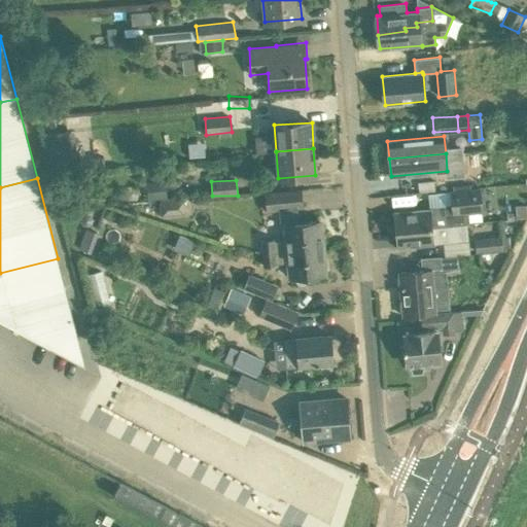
[(148,200),(166,199),(165,182),(147,183),(148,200)]
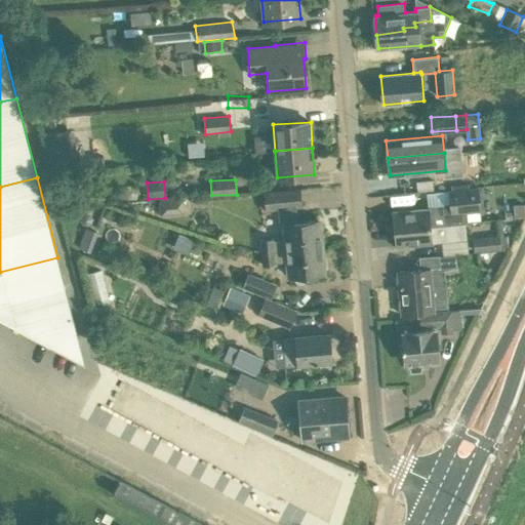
[(428,206),(428,208),(393,211),(395,229),(431,225),(463,221),(462,213),(481,211),(478,188),(448,191),(449,204),(428,206)]
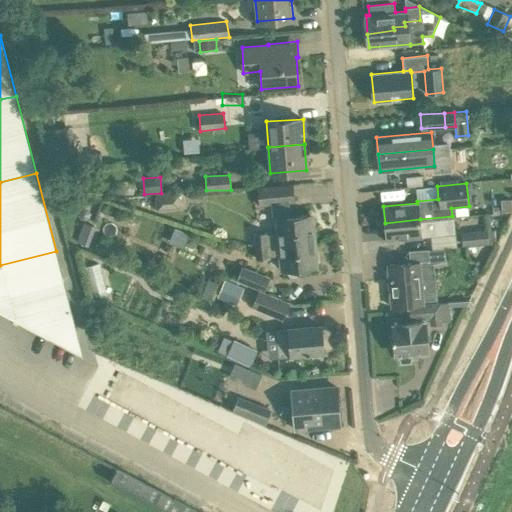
[(278,244),(313,240),(311,215),(289,217),(288,203),(294,202),(292,185),(256,188),(258,207),(270,205),(271,218),(275,217),(277,234),(266,235),(266,233),(253,234),(254,245),(278,244)]
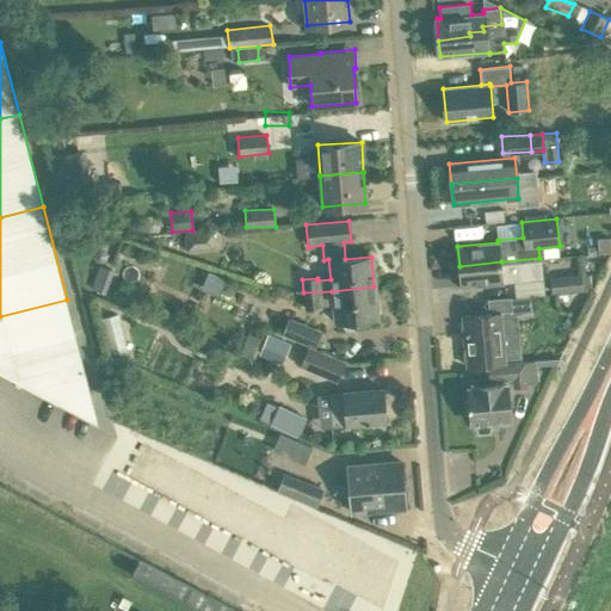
[(610,239),(598,240),(599,253),(610,252),(610,239)]
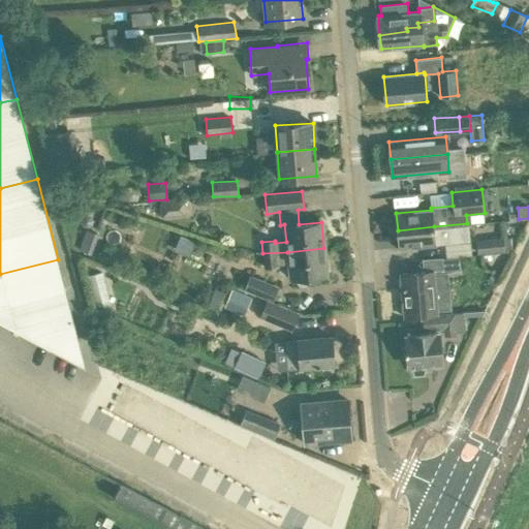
[(467,223),(434,226),(398,230),(399,247),(468,240),(467,223)]
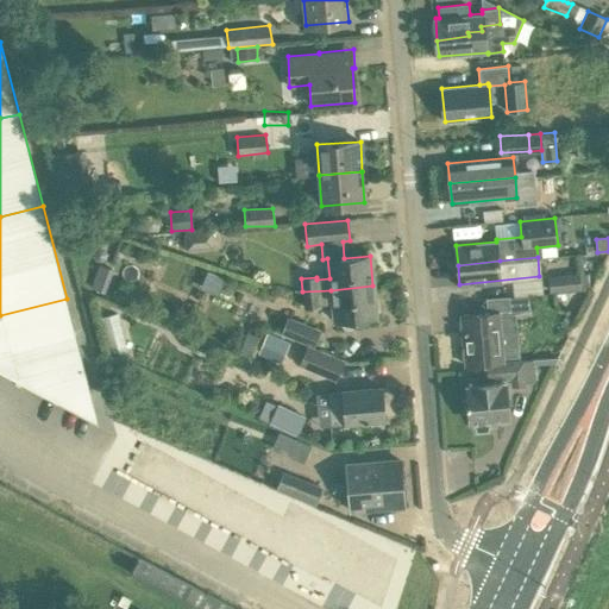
[(542,263),(544,275),(572,271),(570,259),(542,263)]
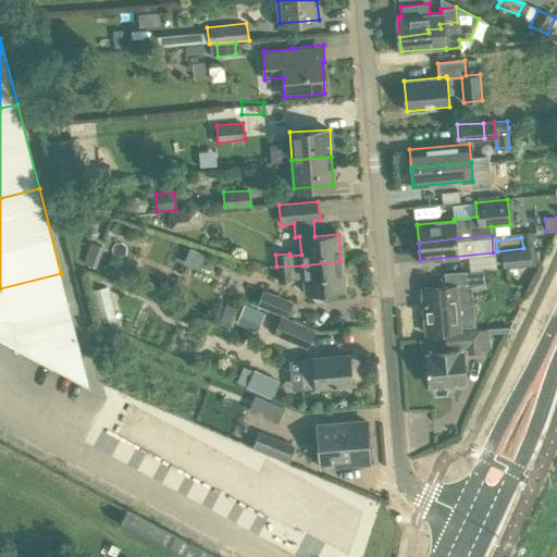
[(189,249),(183,264),(199,271),(205,255),(189,249)]
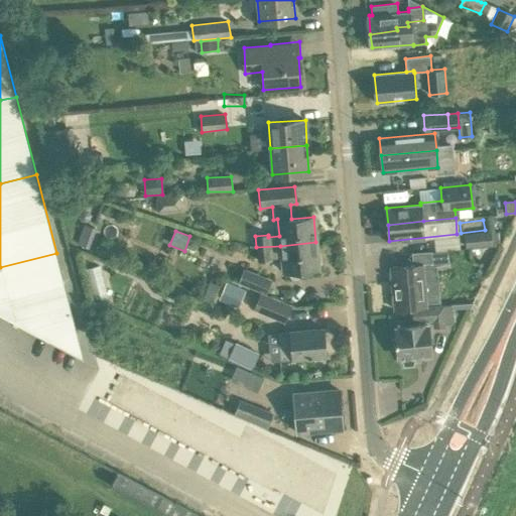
[(491,232),(467,234),(468,245),(492,243),(491,232)]
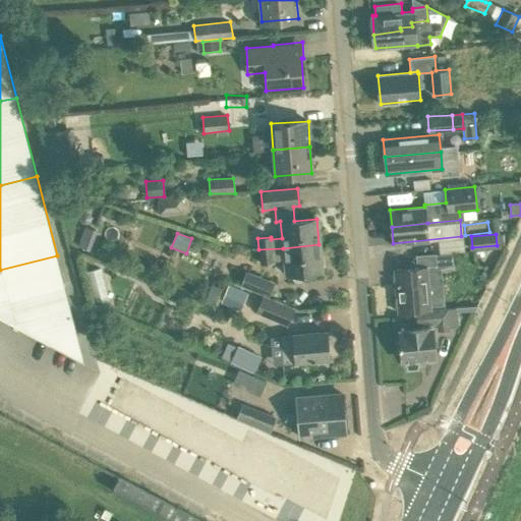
[(321,272),(319,244),(283,248),(258,249),(258,266),(274,264),(273,263),(284,262),(285,275),(321,272)]
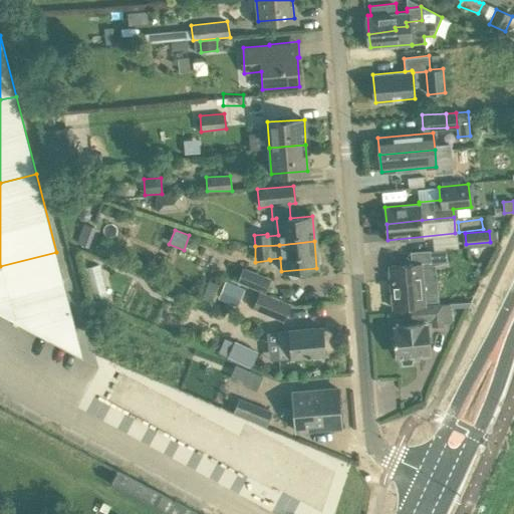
[(411,252),(411,263),(390,265),(393,307),(410,306),(425,305),(422,266),(432,265),(430,250),(411,252)]
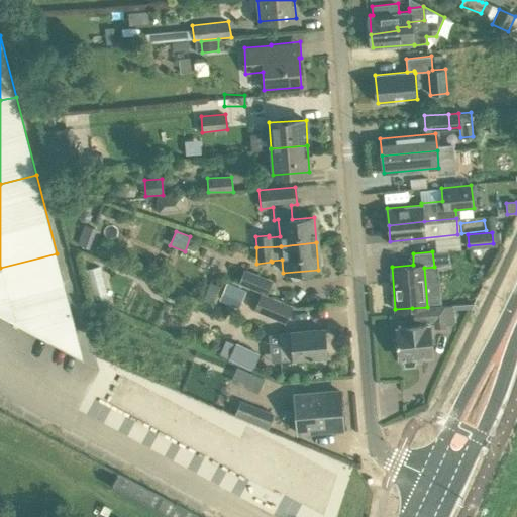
[(57,253),(0,268),(0,313),(48,339),(77,332),(57,253)]
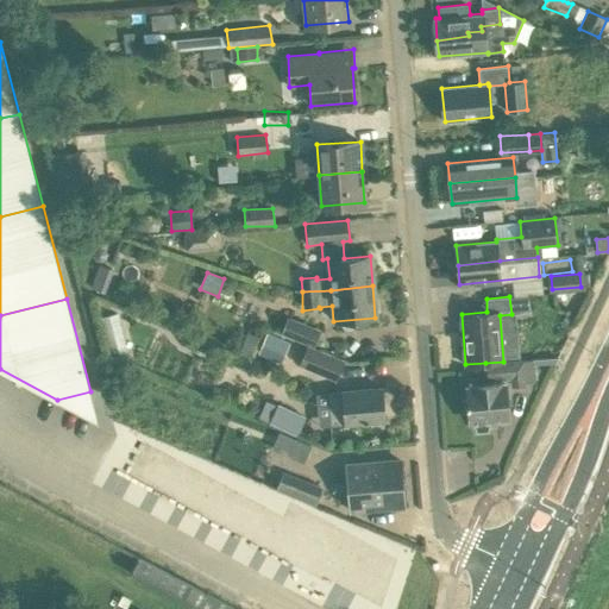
[(101,318),(106,337),(121,333),(117,313),(101,318)]
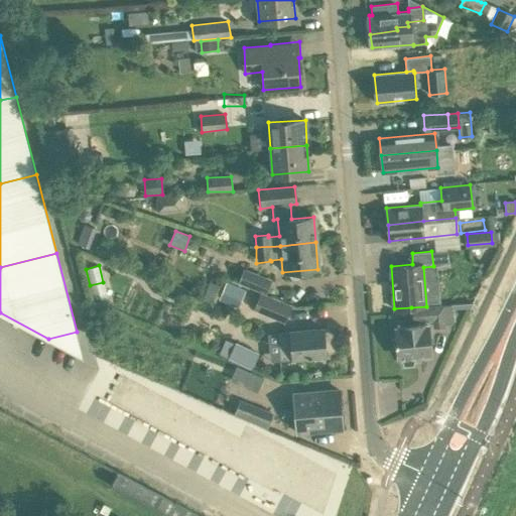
[(260,292),(266,294),(272,280),(244,268),(238,282),(260,292)]
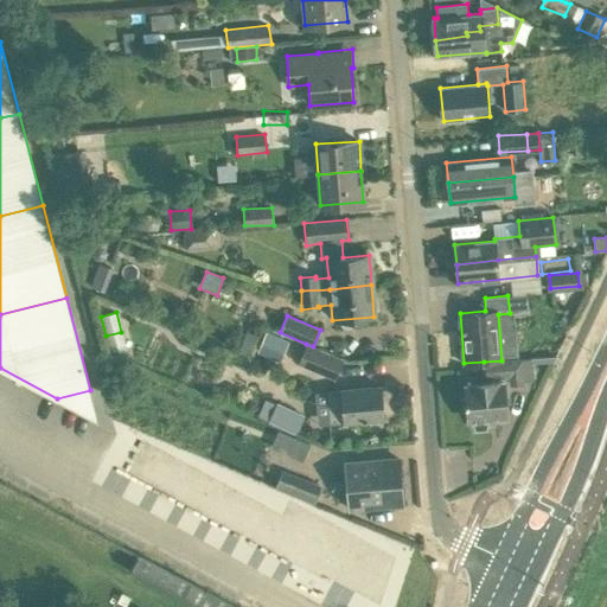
[(288,342),(266,332),(257,351),(280,360),(288,342)]
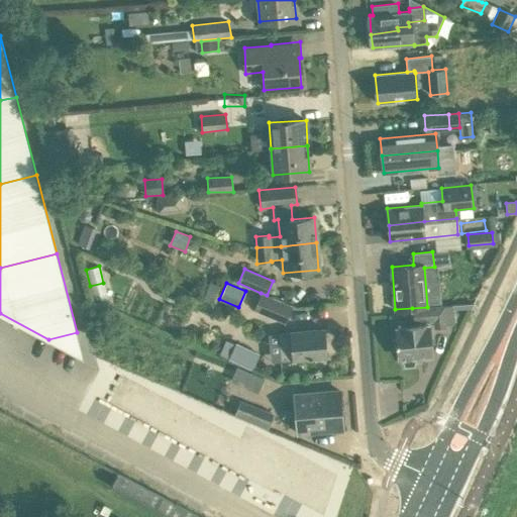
[(267,295),(261,293),(253,310),(286,324),(293,306),(267,295)]
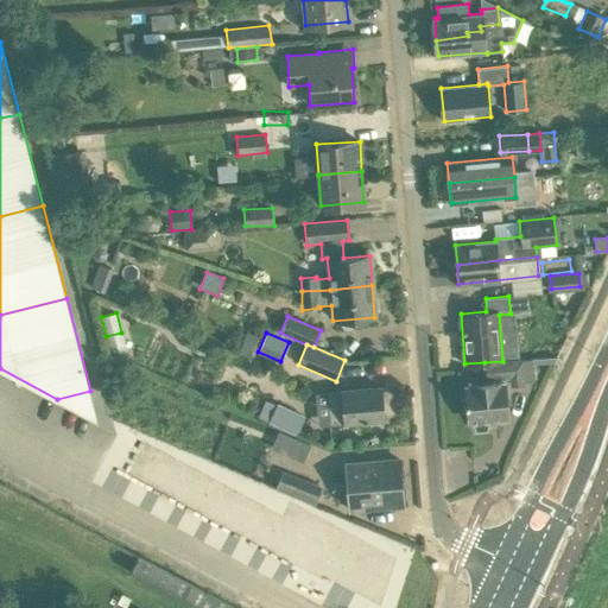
[(534,359),(502,361),(485,362),(486,380),(510,379),(510,386),(526,385),(526,382),(536,381),(534,359)]
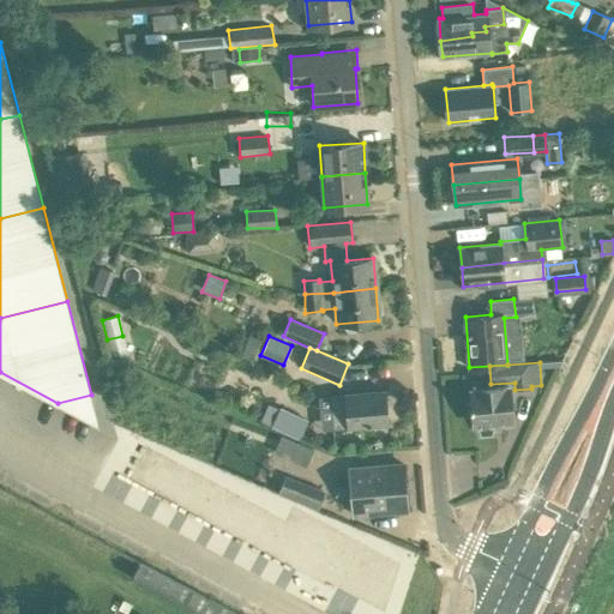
[(492,434),(494,423),(512,421),(509,386),(471,390),(475,425),(476,425),(481,435),(492,434)]
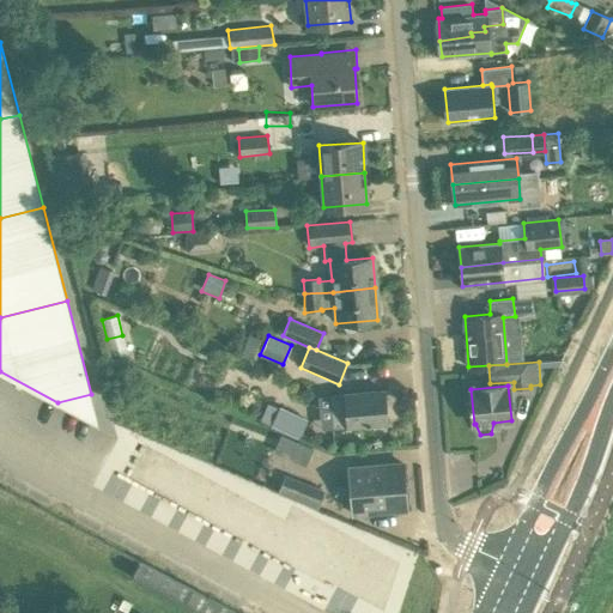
[(388,423),(384,389),(329,395),(333,428),(388,423)]
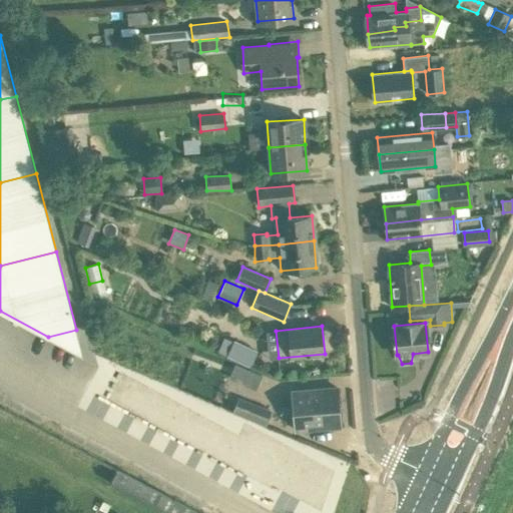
[(250,368),(258,351),(234,341),(227,357),(250,368)]
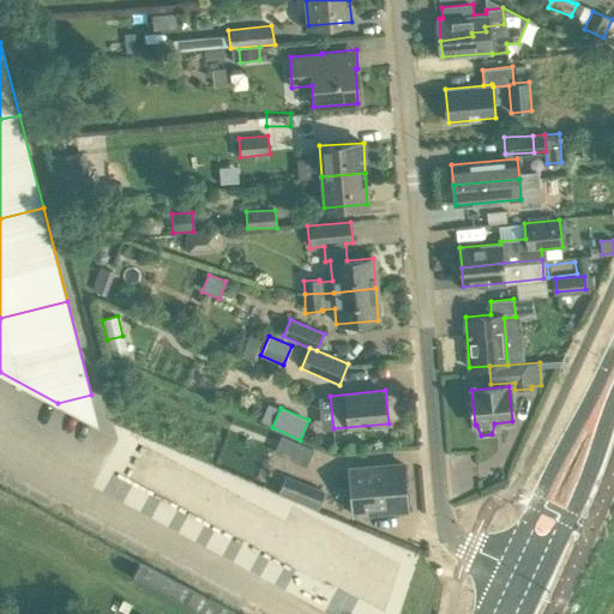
[(408,565),(293,504),(284,518),(145,444),(126,479),(326,585),(329,581),(383,609),(408,565)]
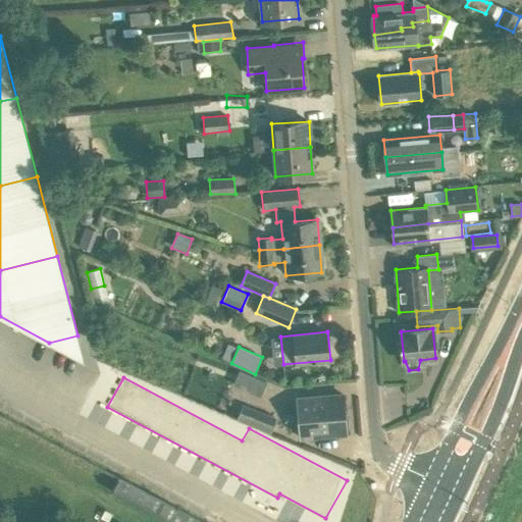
[(298,398),(301,436),(348,432),(345,394),(298,398)]
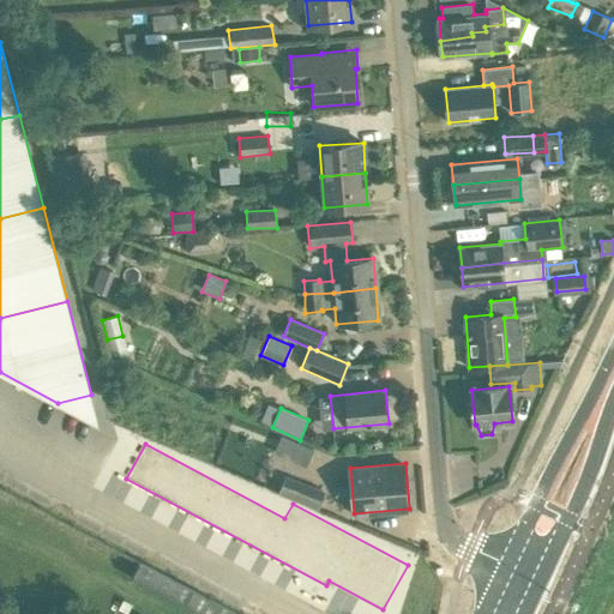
[(280,493),(317,507),(324,491),(287,476),(280,493)]
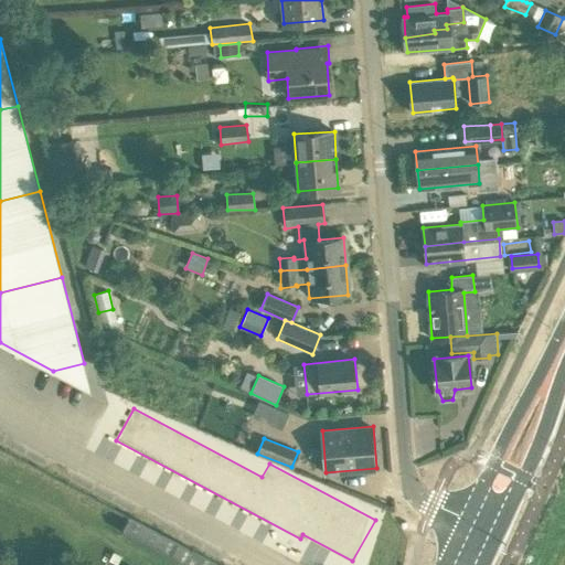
[(220,564),(129,515),(120,532),(183,564),(220,564)]
